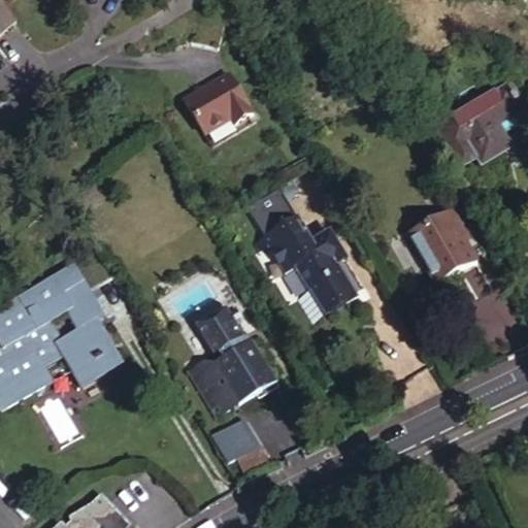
[(0,0),(0,39),(22,22),(4,0),(0,0)]
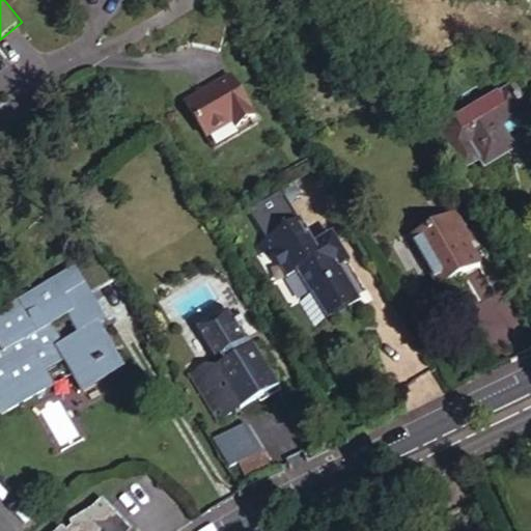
[(258,119),(234,78),(189,106),(206,135),(232,119),(235,124),(240,131),(258,119)]
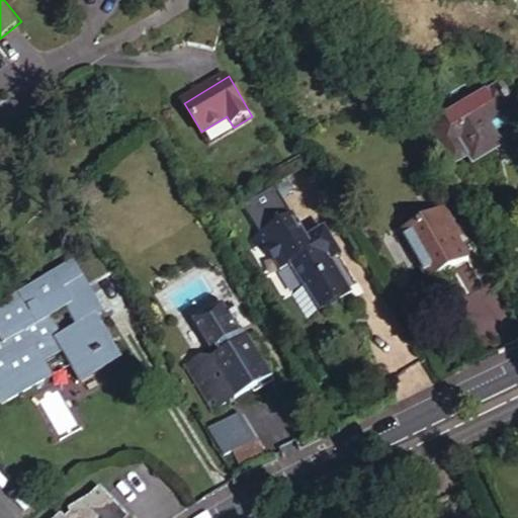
[(484,134),(517,112),(517,110),(499,79),(430,120),(453,158),(467,149),(472,156),(490,145),(484,134)]
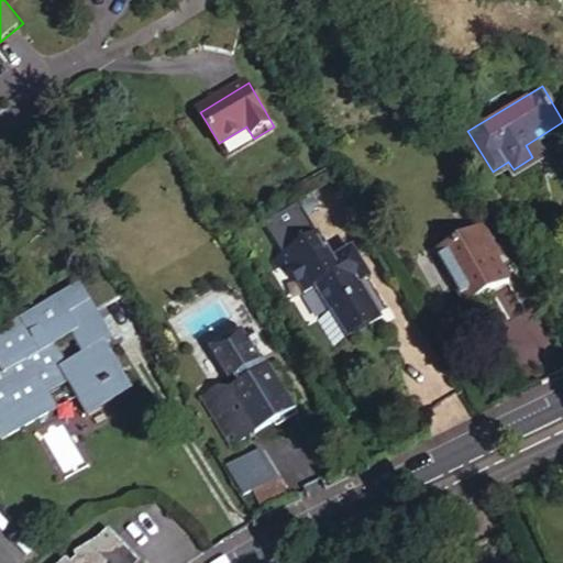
[(250,132),(246,127),(219,143),(222,148),(250,132)]
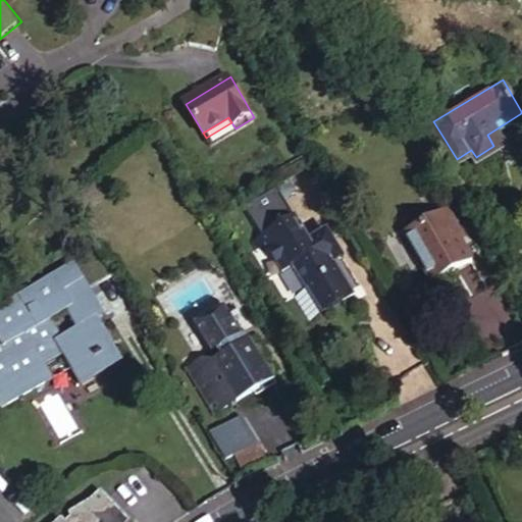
[(257,121),(254,117),(236,128),(231,122),(206,138),(212,149),(257,121)]
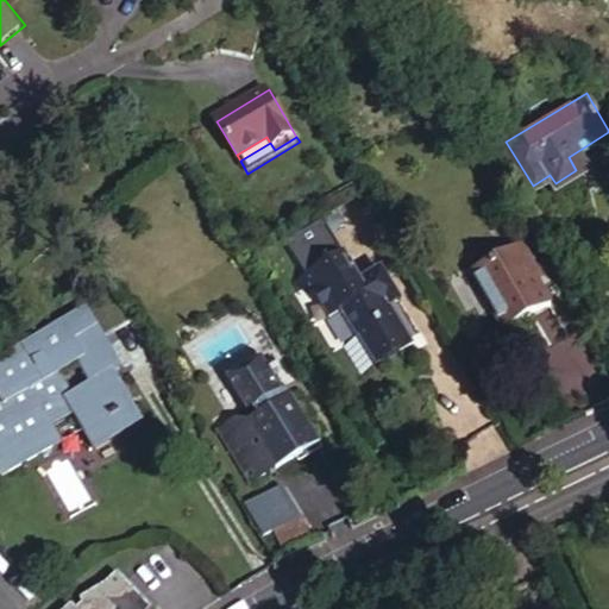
[(388,296),(399,289),(385,268),(365,280),(349,253),(307,280),(315,292),(334,322),(346,314),(363,343),(380,371),(419,347),(396,309),(388,296)]
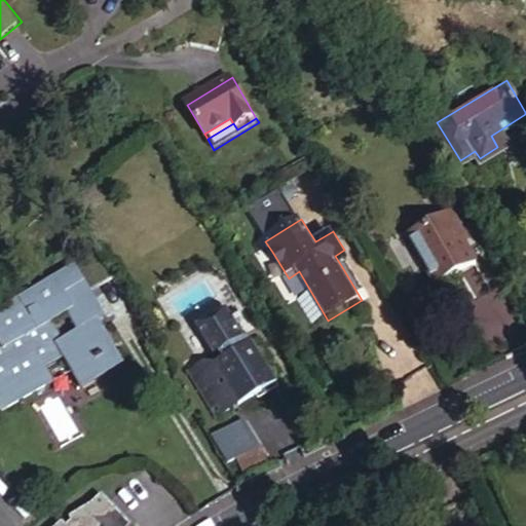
[(420,261),(450,311),(492,287),(475,257),(479,254),(466,234),(420,261)]
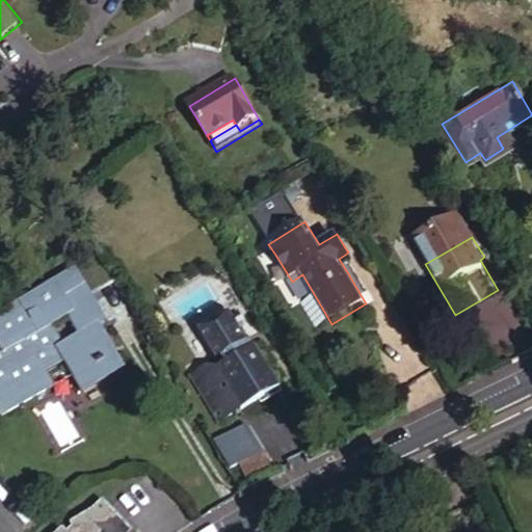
[(275,255),(268,244),(259,250),(263,257),(275,255)]
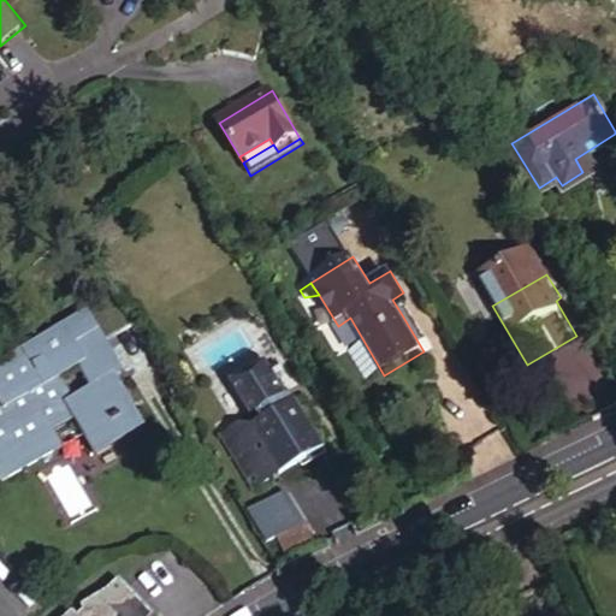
[(113,291),(65,320),(78,342),(101,329),(107,338),(132,323),(113,291)]
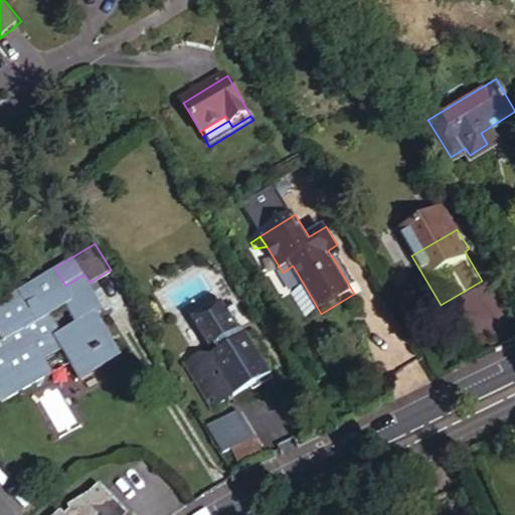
[(344,255),(337,244),(328,250),(335,262),(344,255)]
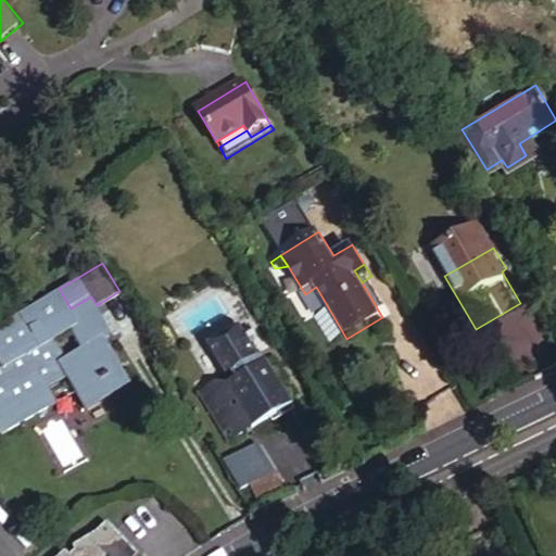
[(59,289),(0,324),(0,400),(37,378),(27,362),(64,339),(74,332),(95,319),(88,311),(97,305),(91,297),(71,308),(59,289)]
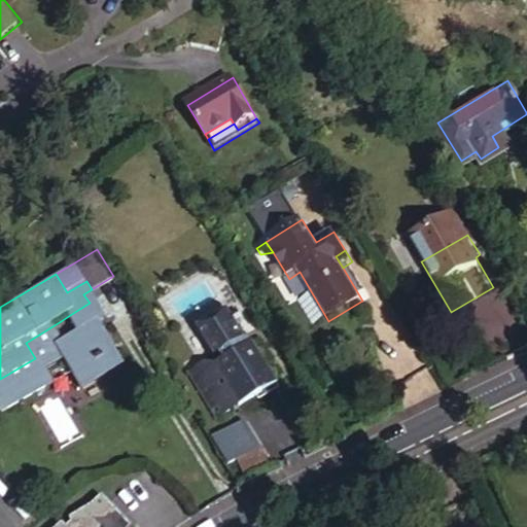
[(90,303),(70,315),(78,328),(97,317),(99,321),(101,320),(108,315),(92,289),(83,294),(90,303)]
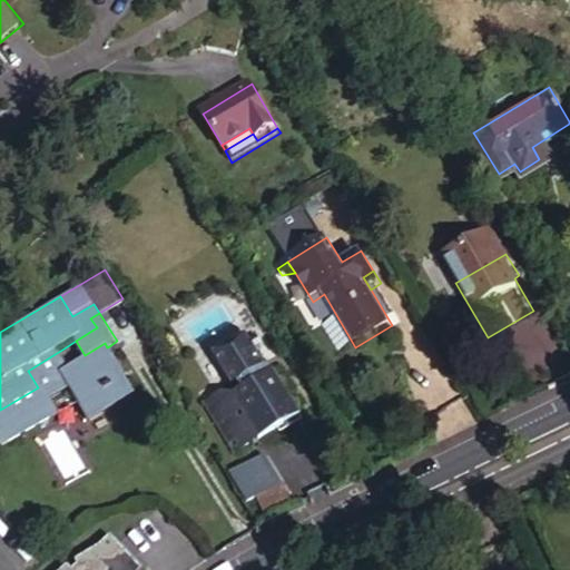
[(355,347),(340,321),(326,327),(343,355),(355,347)]
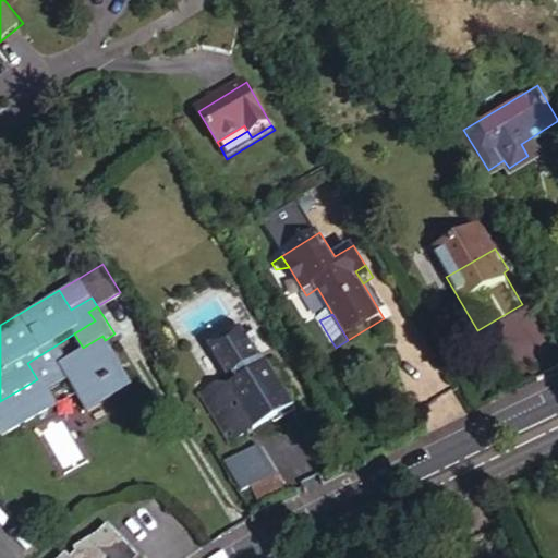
[(252,429),(294,403),(270,363),(266,365),(244,327),(213,346),(230,375),(235,372),(240,380),(228,388),(215,384),(199,393),(229,443),(242,435),(244,428),(238,416),(243,414),(252,429)]
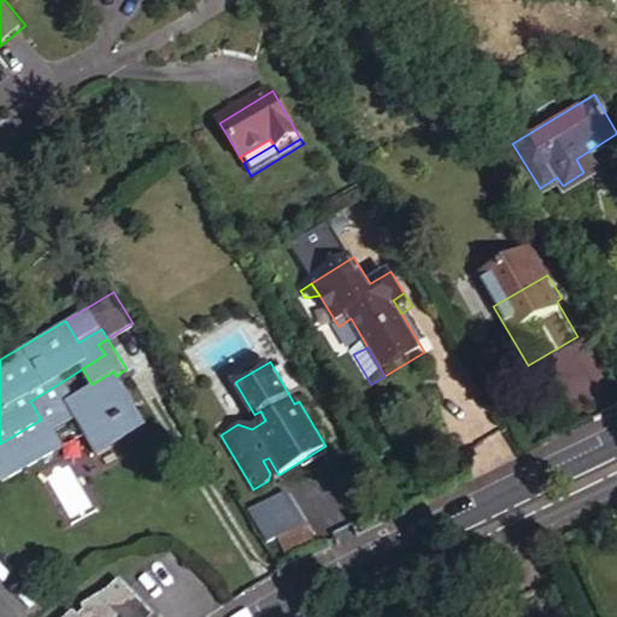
[(81,391),(71,376),(30,401),(41,419),(0,444),(0,477),(4,485),(68,445),(57,428),(82,412),(104,447),(146,423),(116,376),(113,371),(92,385),(81,391)]
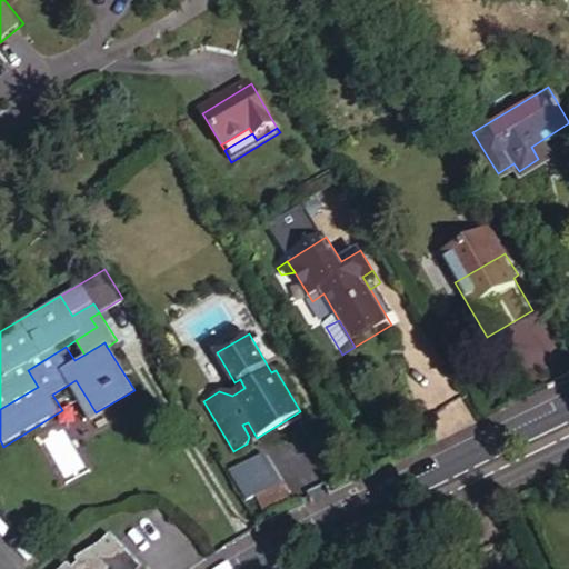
[(249,437),(247,443),(257,438),(248,422),(242,425),(249,437)]
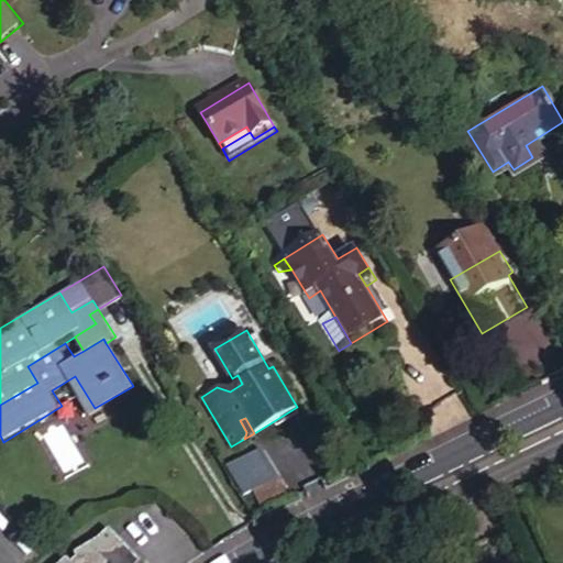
[(278,482),(254,495),(262,509),(286,496),(278,482)]
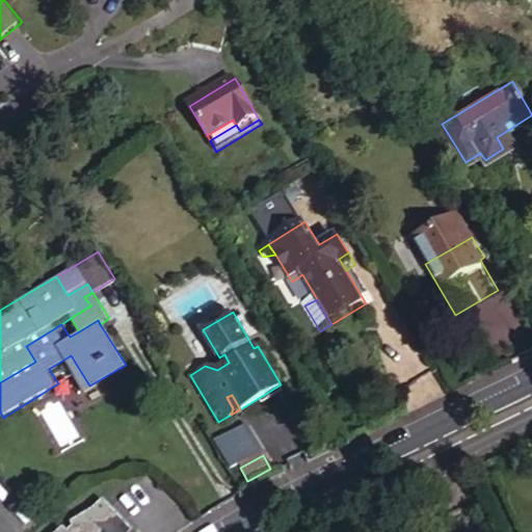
[(65,526),(57,531),(134,531),(139,528),(108,509),(104,520),(79,521),(71,530),(65,526)]
